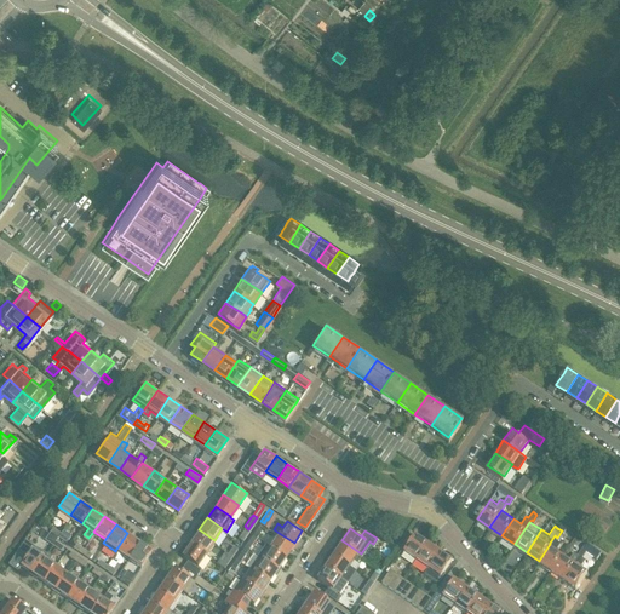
[(67,539),(69,534),(61,529),(57,533),(67,539)]
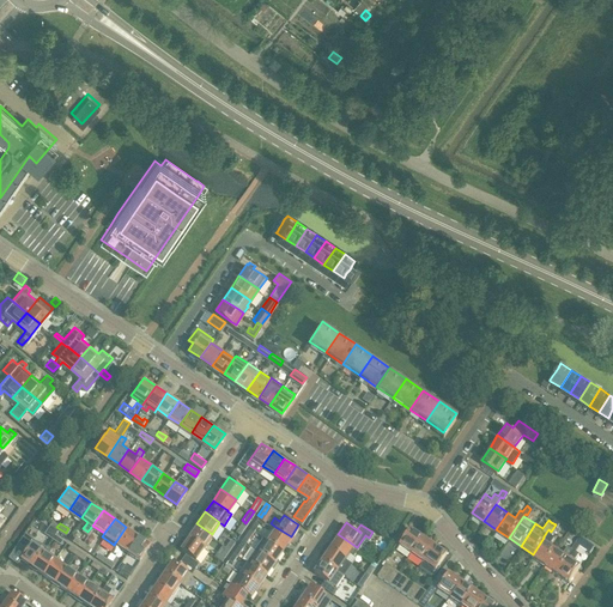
[(204,545),(212,534),(196,523),(189,535),(204,545)]
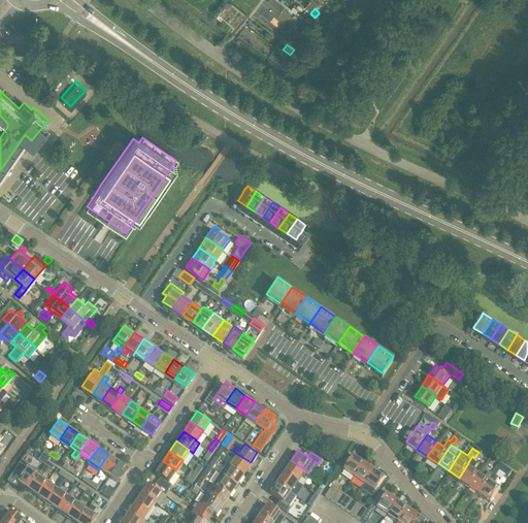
[(354,474),(363,459),(353,452),(342,466),(354,474)]
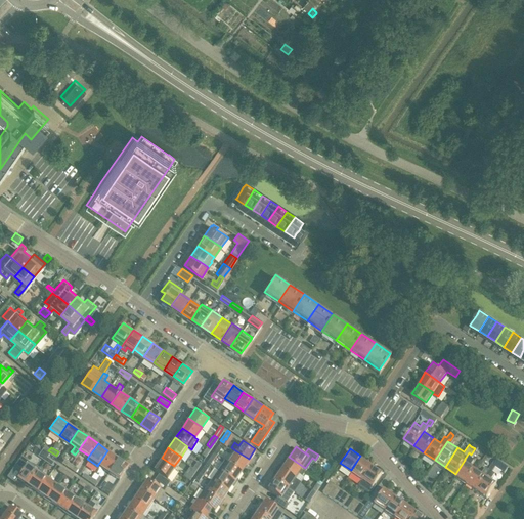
[(108,470),(118,457),(107,450),(99,463),(108,470)]
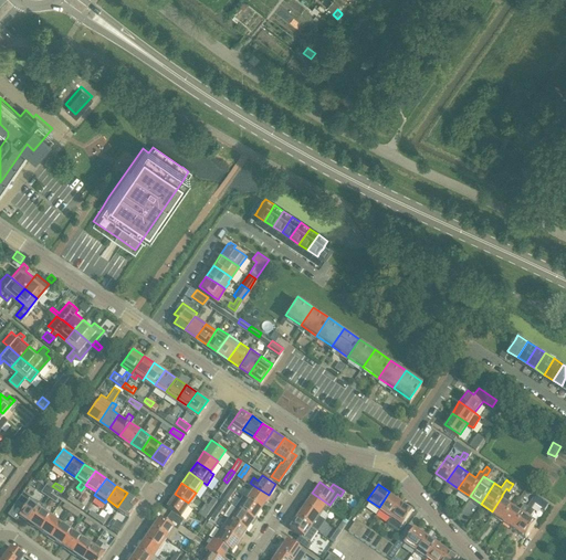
[(261,506),(269,495),(254,486),(247,496),(261,506)]
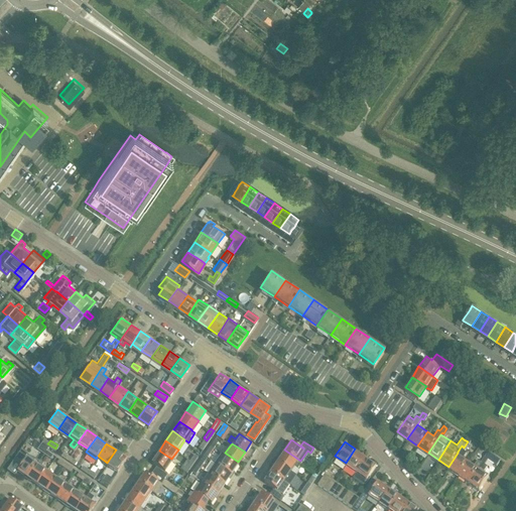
[(464,448),(462,445),(458,452),(458,453),(448,467),(459,474),(468,460),(463,456),(467,449),(464,448)]
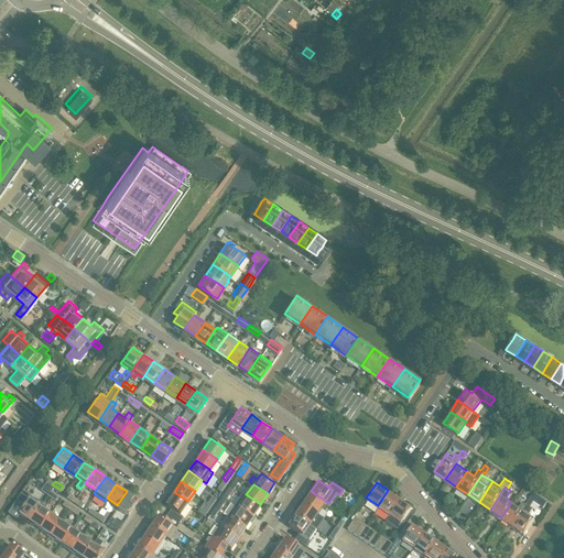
[(14,500),(15,501),(22,505),(19,511),(30,517),(39,504),(42,500),(38,496),(31,493),(24,489),(23,488),(14,500)]
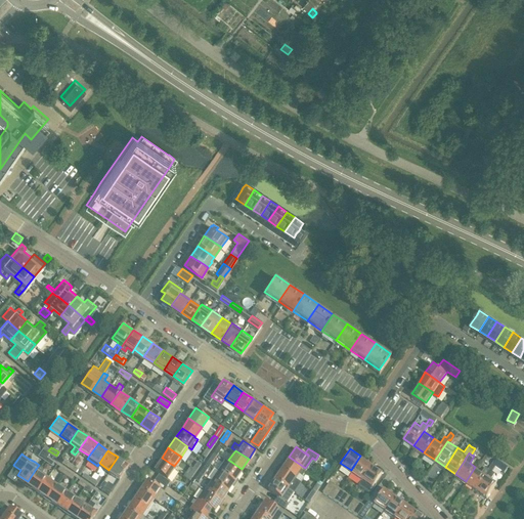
[(361,477),(370,463),(360,456),(351,470),(361,477)]
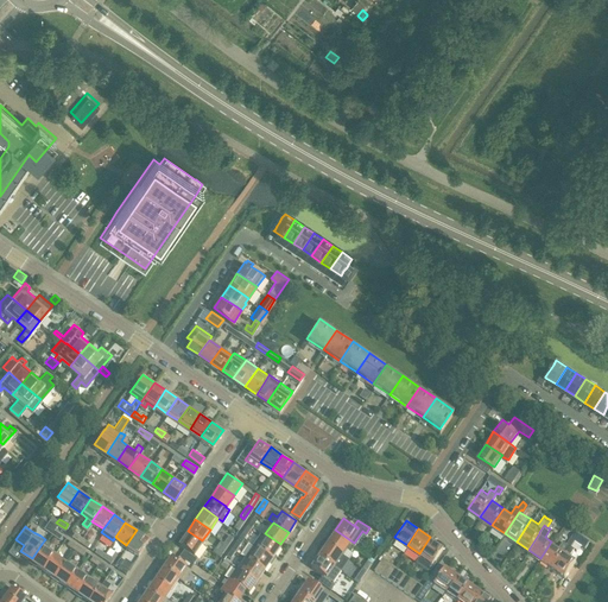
[(586,544),(589,538),(575,528),(571,534),(575,537),(586,544)]
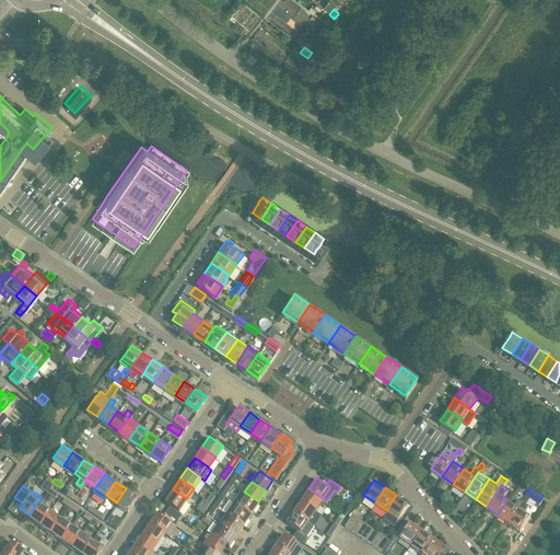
[(127,509),(137,496),(126,488),(116,503),(127,509)]
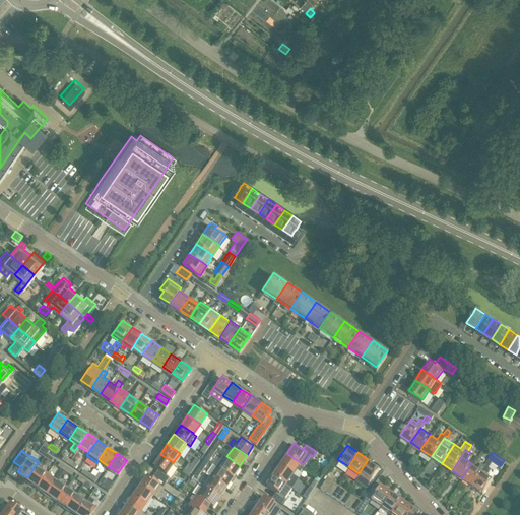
[(300,469),(303,464),(286,453),(279,463),(293,471),(296,466),(300,469)]
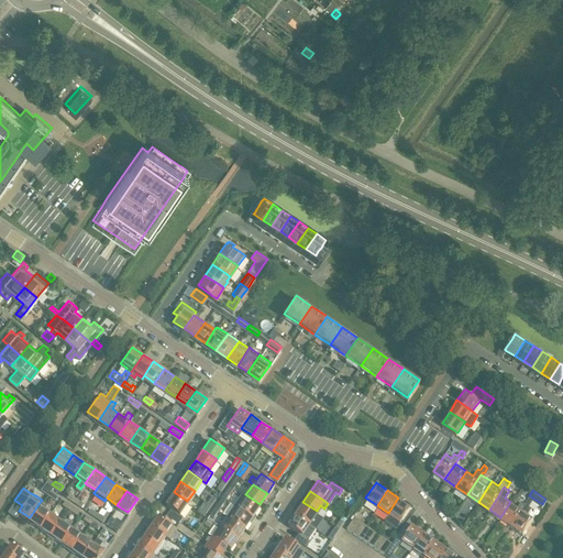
[(179,512),(187,501),(174,492),(166,502),(179,512)]
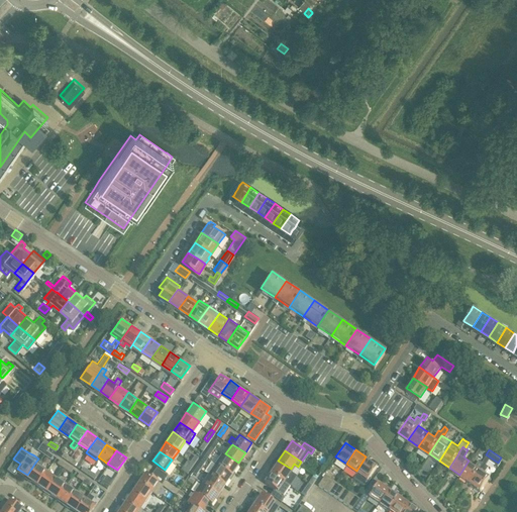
[(231,472),(238,463),(225,453),(219,464),(231,472)]
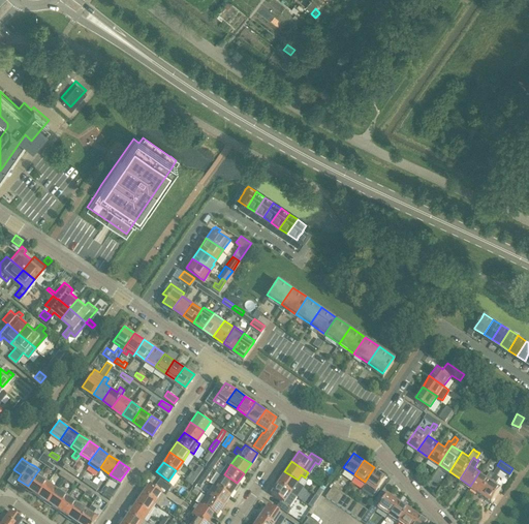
[(497,473),(500,467),(497,465),(493,470),(490,468),(486,474),(479,471),(470,486),(480,492),(491,478),(495,471),(497,473)]
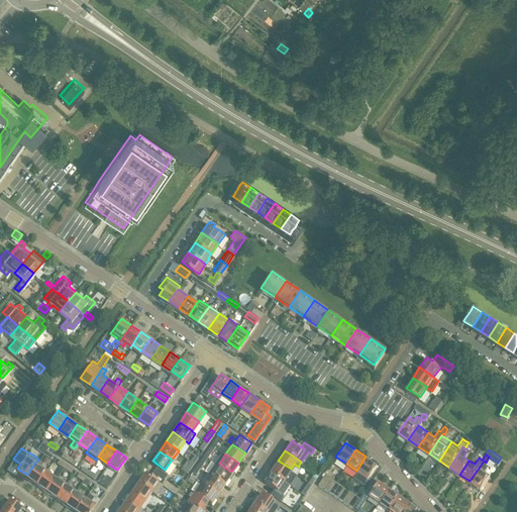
[(377,464),(366,456),(356,471),(353,475),(364,483),(367,478),(377,464)]
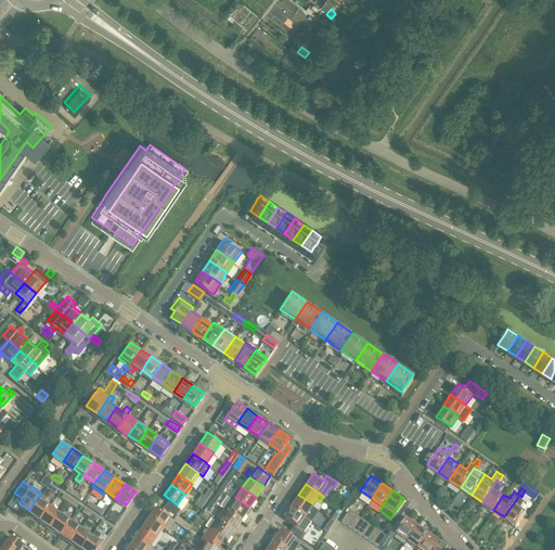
[(29,510),(39,517),(49,504),(51,501),(44,498),(47,496),(41,493),(38,497),(29,510)]
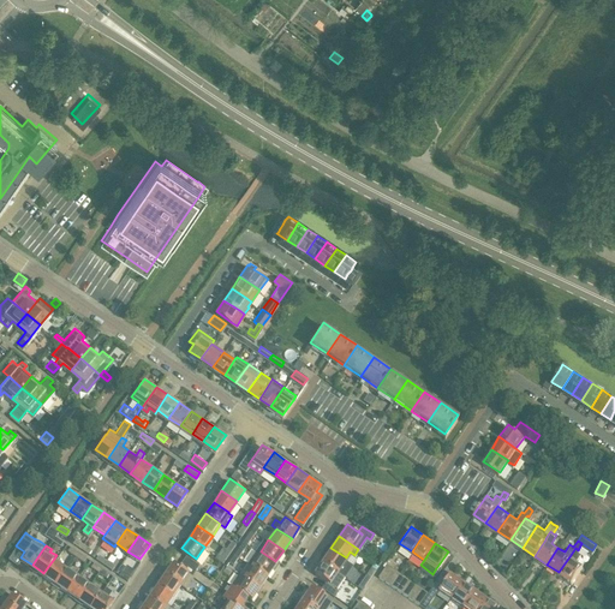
[(225,556),(231,548),(226,545),(221,554),(225,556)]
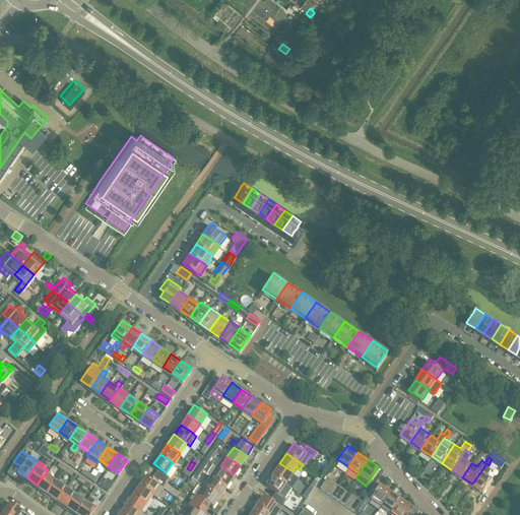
[(220,466),(215,463),(209,473),(226,485),(233,474),(220,466)]
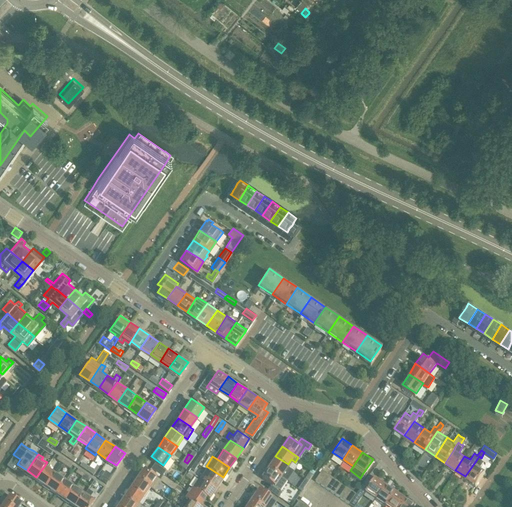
[(281,474),(288,464),(275,456),(269,465),(281,474)]
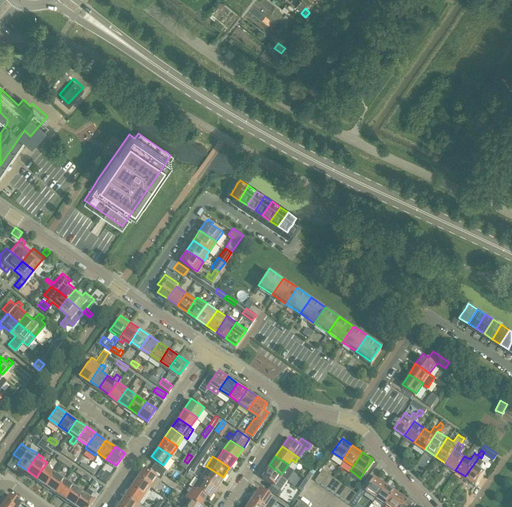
[(69,465),(71,461),(65,457),(62,460),(69,465)]
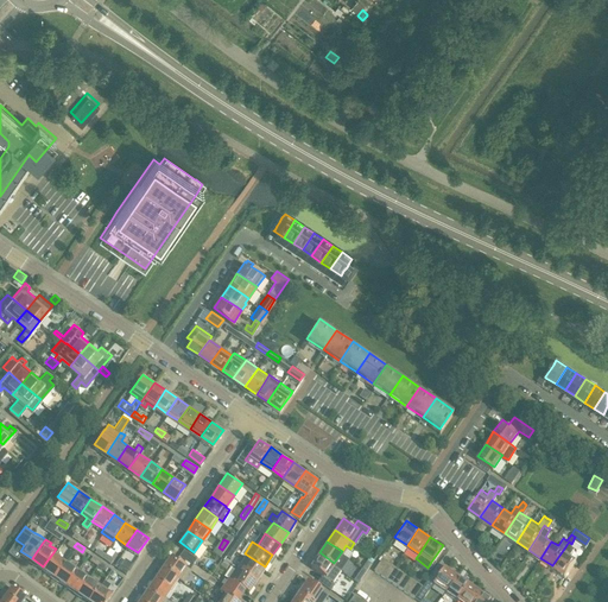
[(194,559),(197,555),(184,545),(181,551),(194,559)]
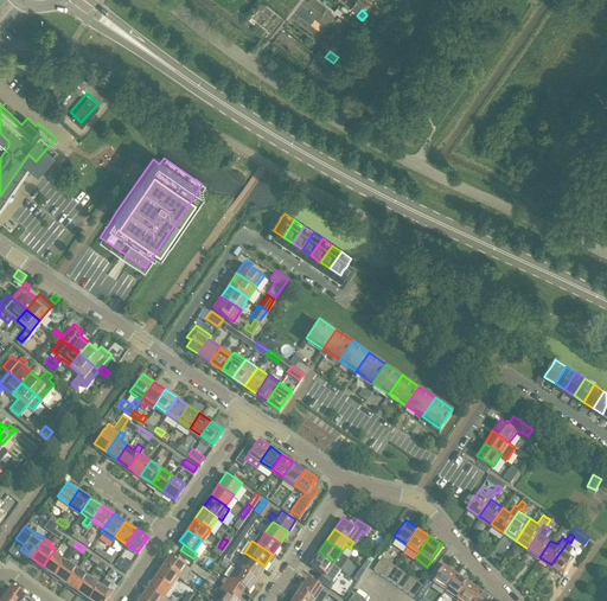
[(564,574),(575,557),(563,548),(551,564),(564,574)]
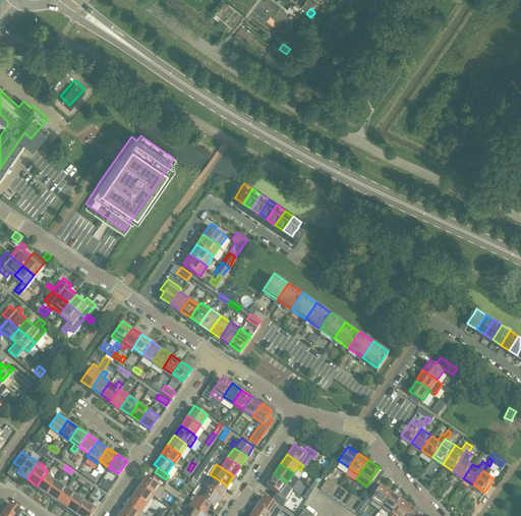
[(176,495),(179,490),(166,479),(155,472),(152,476),(163,484),(176,495)]
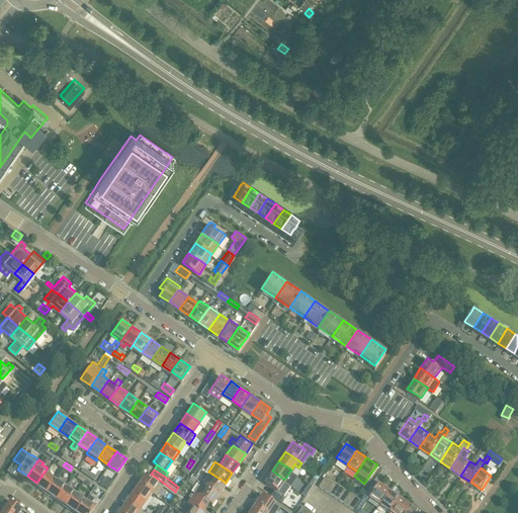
[(47,490),(55,477),(46,471),(36,483),(47,490)]
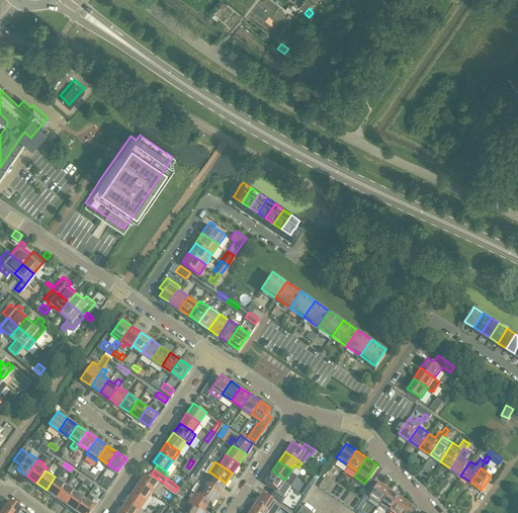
[(290,484),(284,480),(272,471),(265,481),(274,487),(271,492),(282,500),(285,495),(283,494),(290,484)]
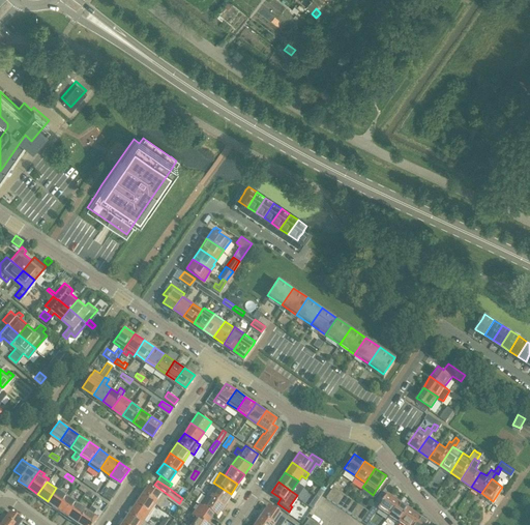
[(160,505),(164,499),(167,494),(150,483),(143,493),(155,501),(160,505)]
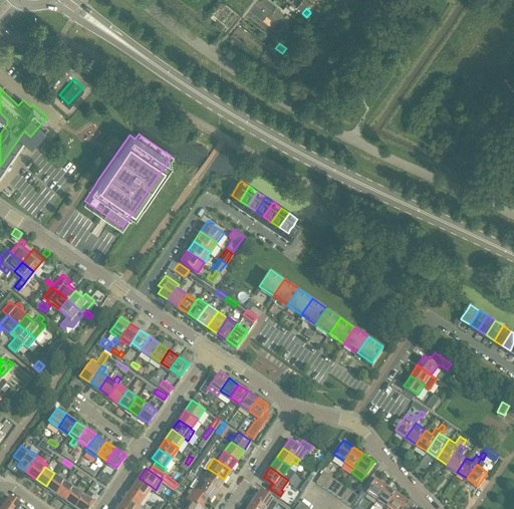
[(217,489),(224,479),(207,468),(200,477),(217,489)]
